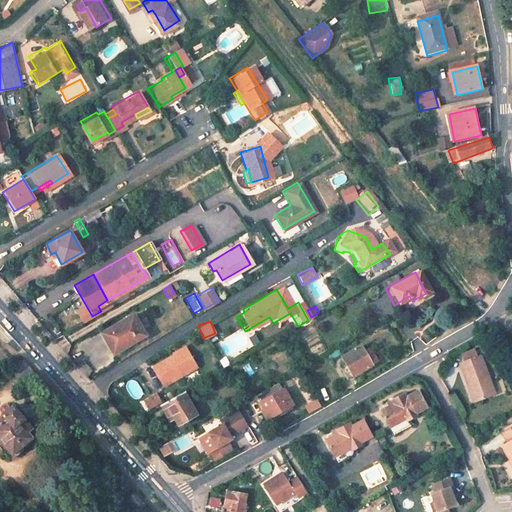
[(134,323),(103,341),(116,362),(116,363),(122,359),(146,343),(146,342),(134,323)]
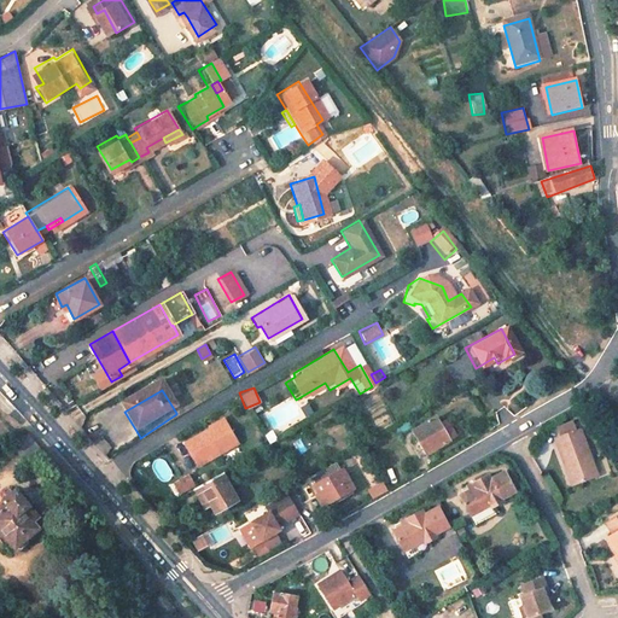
[(407,444),(414,458),(443,442),(431,419),(408,432),(413,441),(407,444)]
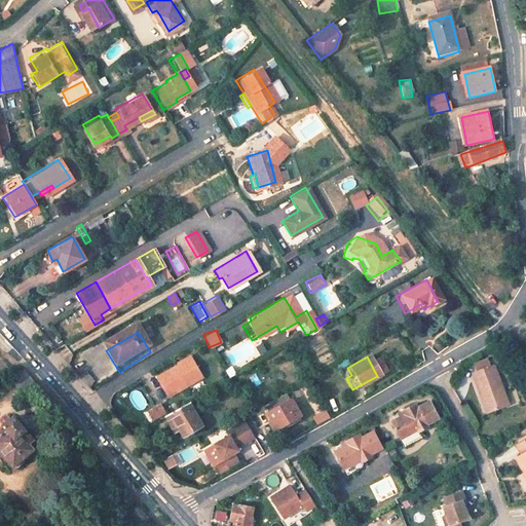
[(199,380),(189,361),(155,380),(165,399),(199,380)]
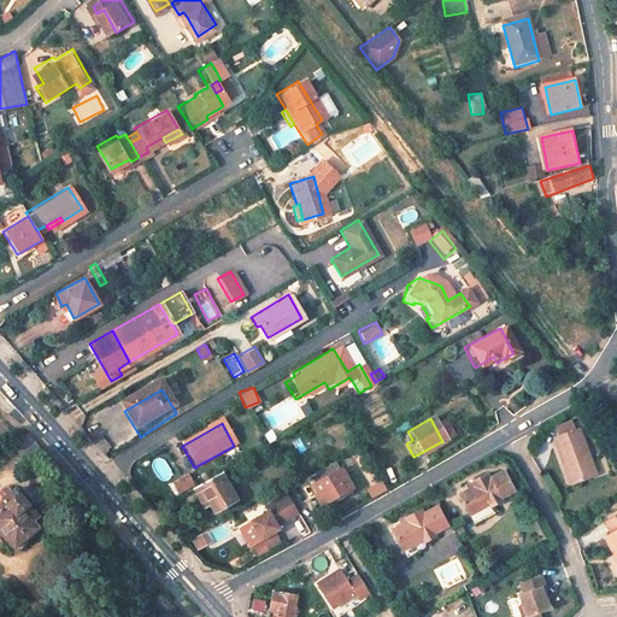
[(268,442),(276,438),(271,428),(262,432),(268,442)]
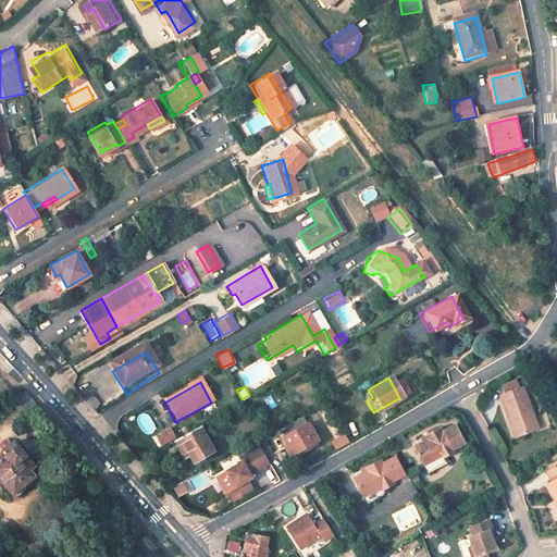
[(519,424),(528,440),(544,431),(537,420),(541,419),(524,391),(506,401),(510,409),(508,410),(517,425),(519,424)]
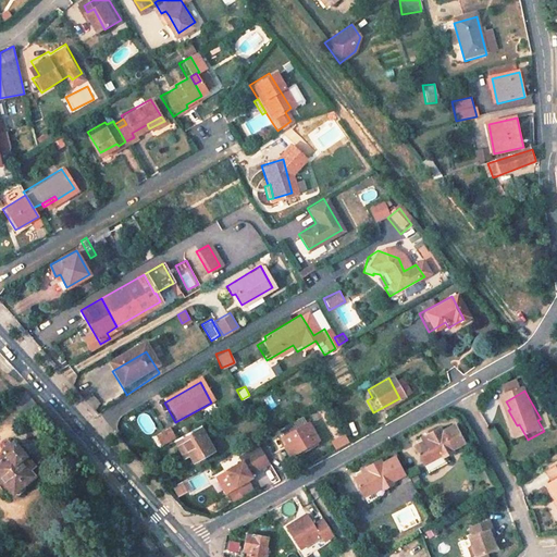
[(0,412),(24,399),(21,394),(17,396),(0,405),(0,412)]
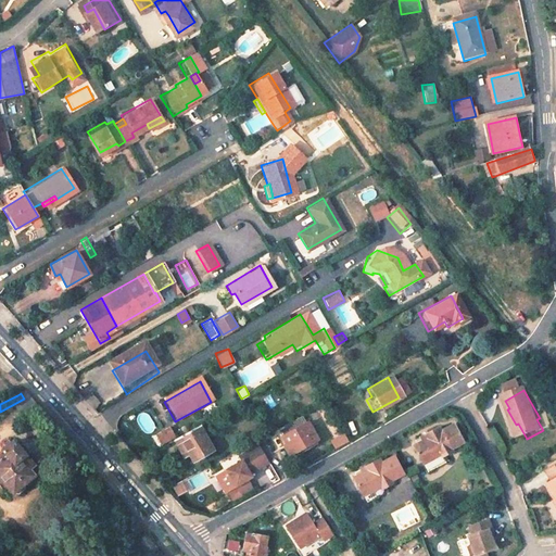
[(277,447),(281,456),(311,440),(302,422),(277,437),(281,445),(277,447)]
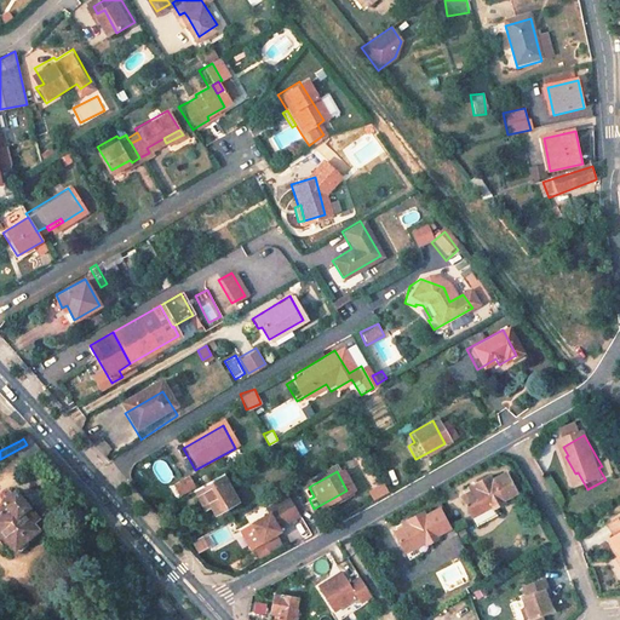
[(500,498),(514,492),(505,474),(489,482),(487,477),(471,486),(474,491),(459,498),(468,515),(488,504),(491,509),(501,503),(500,498)]
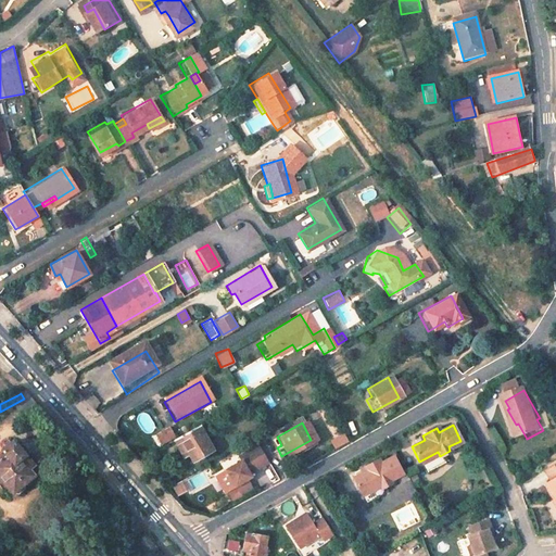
[(155,447),(169,439),(164,430),(150,439),(155,447)]
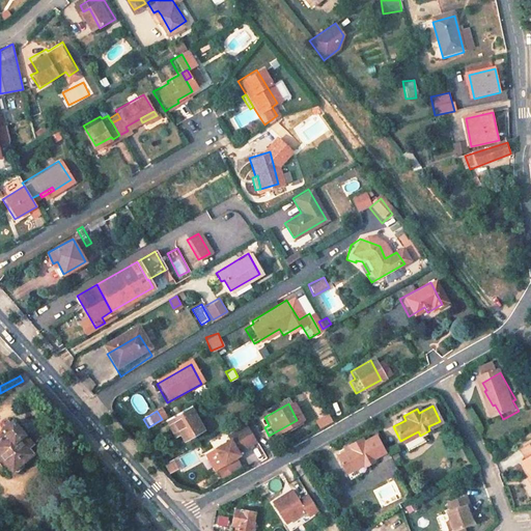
[(186,411),(162,424),(170,439),(175,436),(179,444),(198,432),(186,411)]
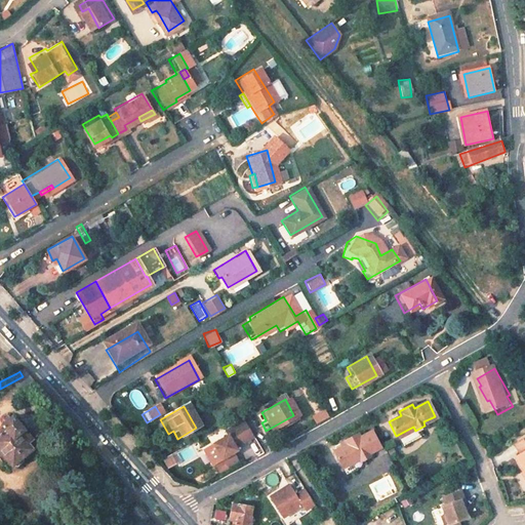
[(38,445),(13,416),(4,425),(8,429),(0,435),(0,449),(15,468),(25,460),(23,458),(38,445)]
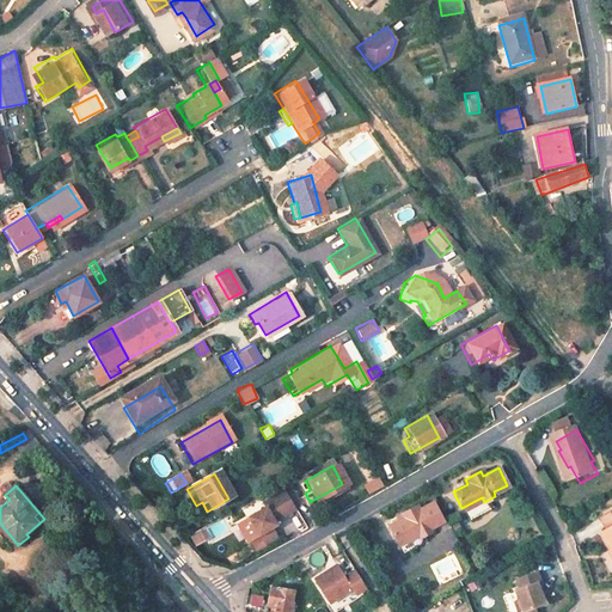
[(244,519),(255,536),(271,526),(269,522),(291,510),(280,493),(259,505),(262,508),(244,519)]
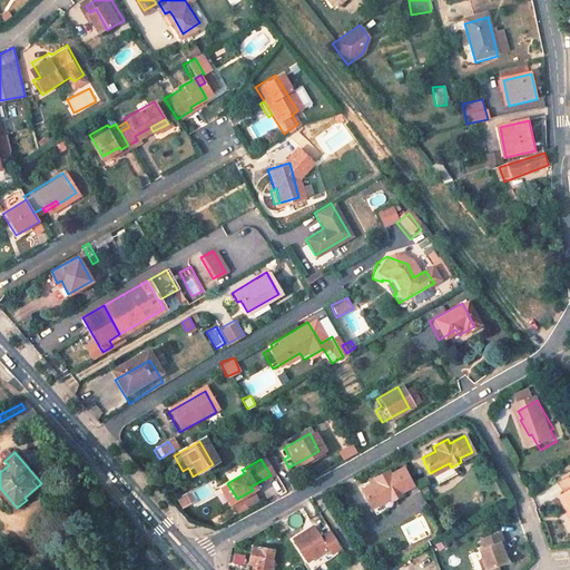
[(408,487),(399,469),(386,475),(384,471),(370,479),(372,483),(357,491),(367,509),(385,499),(386,502),(397,497),(395,493),(408,487)]
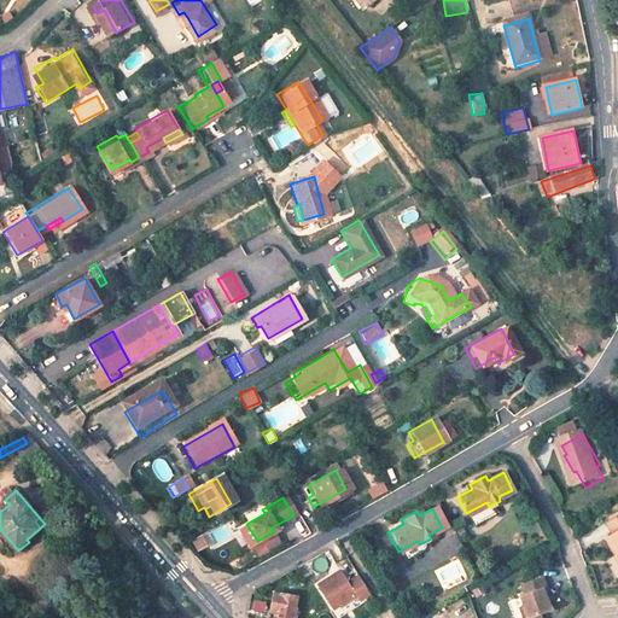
[(616,572),(617,570),(617,513),(601,524),(607,535),(602,537),(612,555),(607,558),(616,572)]
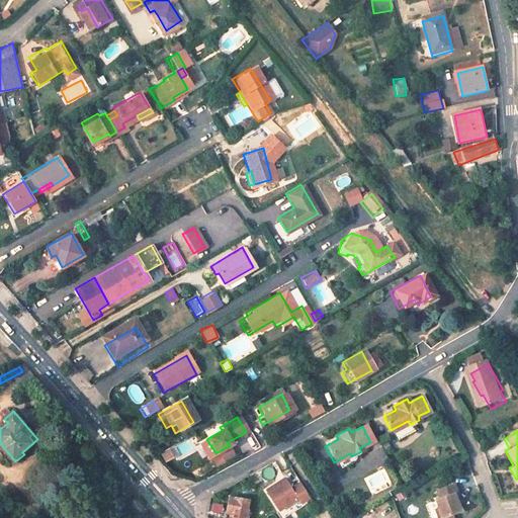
[(236,441),(242,453),(259,445),(252,433),(236,441)]
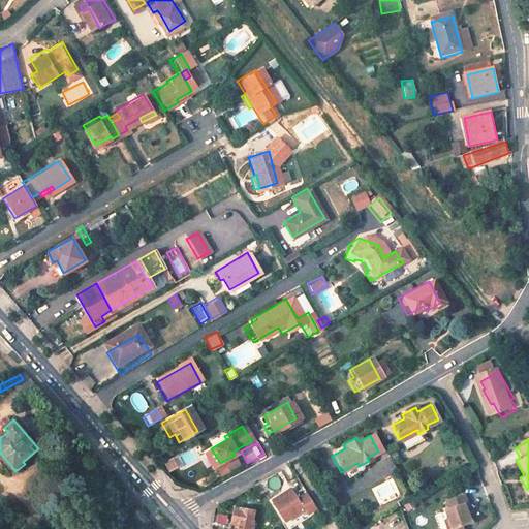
[(167,471),(178,465),(173,456),(162,462),(167,471)]
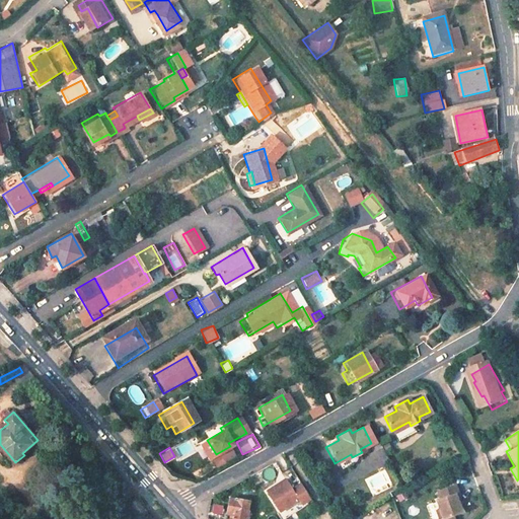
[(380,448),(369,454),(377,468),(387,462),(380,448)]
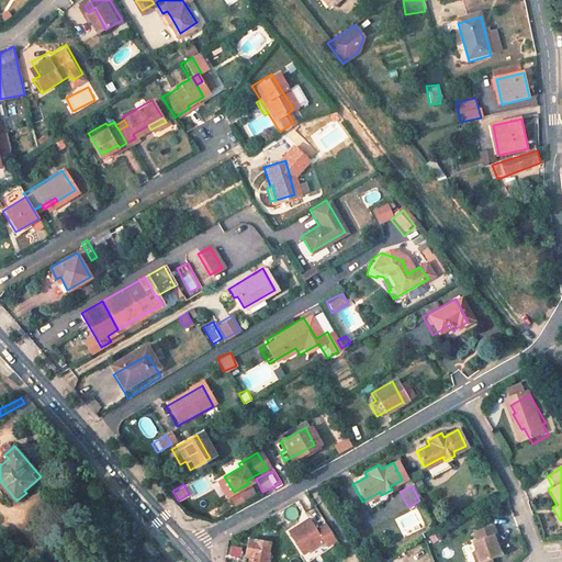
[(144,531),(133,519),(124,526),(133,535),(128,538),(132,542),(144,531)]
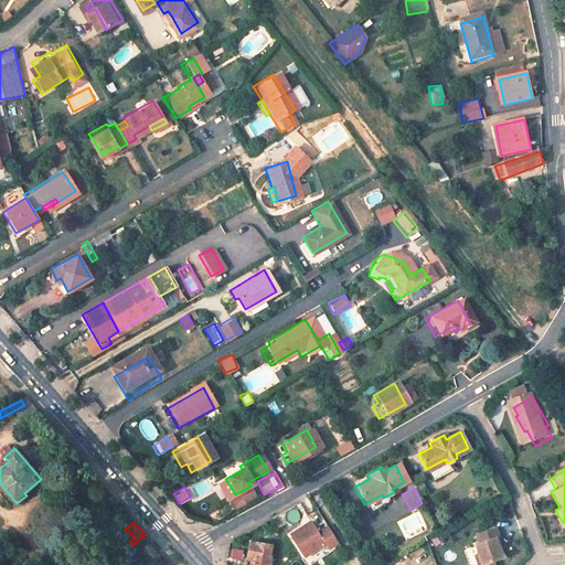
[(313,523),(291,536),(305,558),(327,545),(320,534),(313,523)]
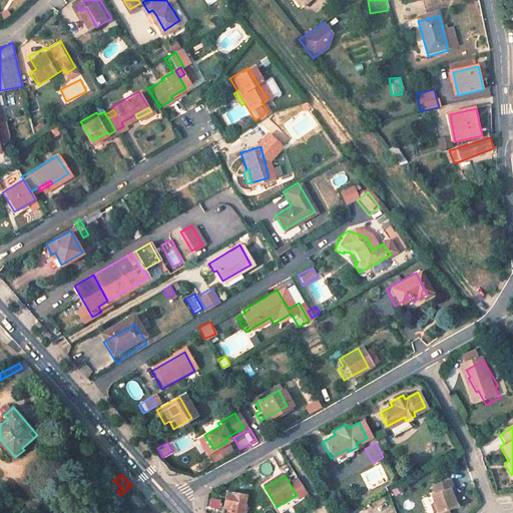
[(309,495),(300,479),(291,485),(297,495),(300,501),(309,495)]
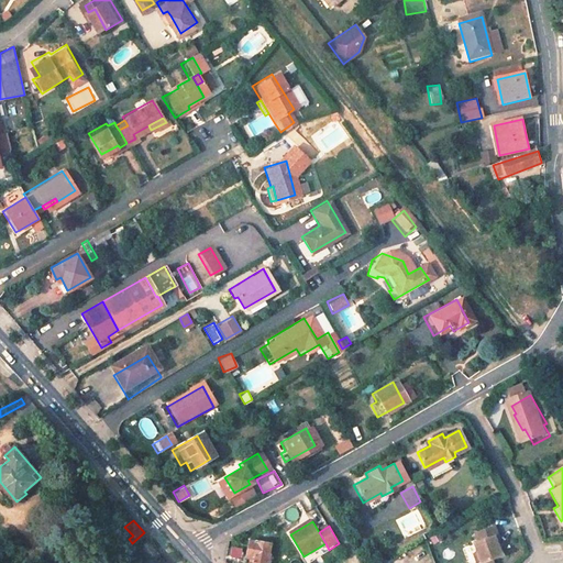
[(486,562),(486,560),(496,556),(492,544),(495,543),(489,526),(471,532),(474,541),(468,542),(472,552),(468,553),(471,562),(486,562)]
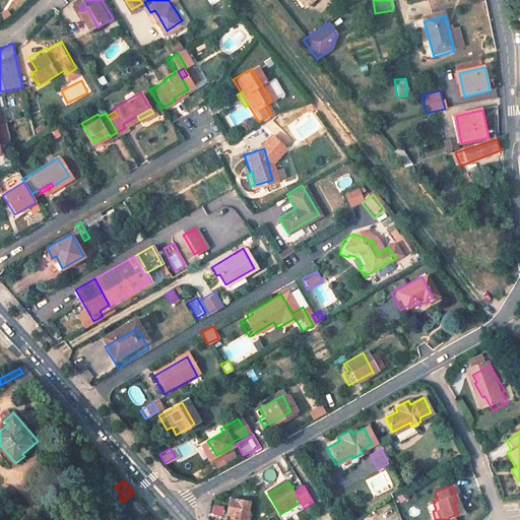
[(246,504),(226,501),(225,516),(232,516),(231,519),(247,519),(248,511),(245,511),(246,504)]
